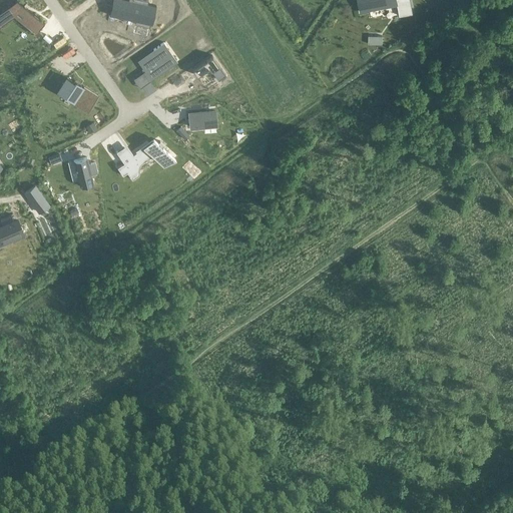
[(17,0),(0,12),(0,25),(2,24),(19,12),(23,16),(20,20),(37,34),(40,30),(39,29),(44,23),(17,0)]
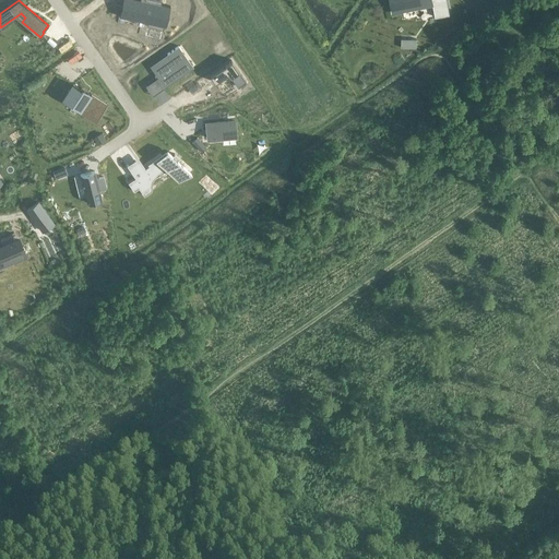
[(130,0),(127,18),(147,23),(147,26),(163,30),(164,26),(164,25),(168,7),(168,6),(161,3),(162,0),(130,0)]
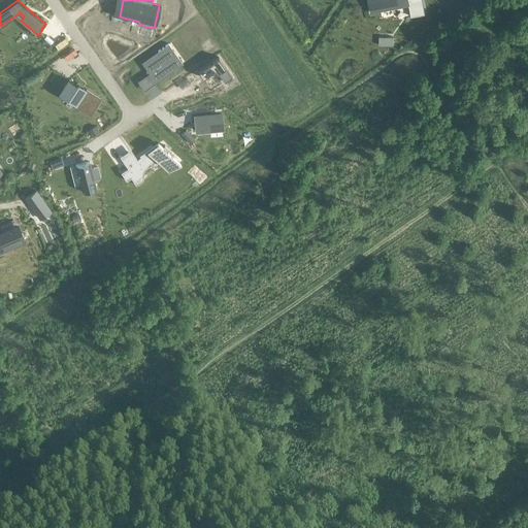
[(368,0),(371,12),(409,5),(411,17),(425,14),(422,0),(368,0)]
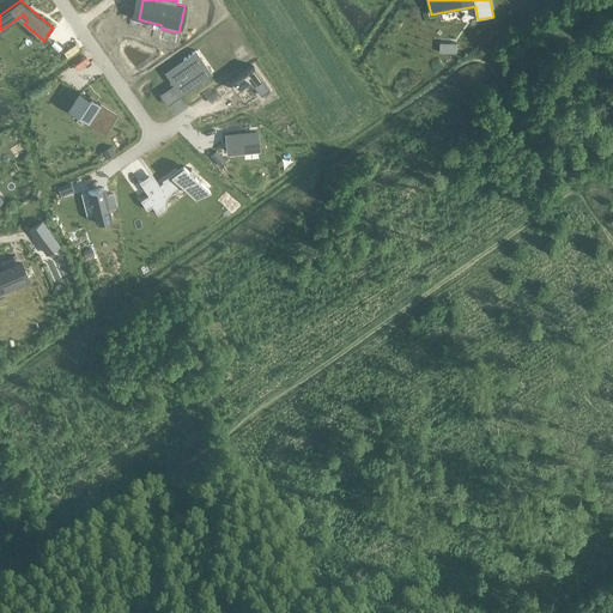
[(441,43),(439,53),(456,53),(457,43),(441,43)]
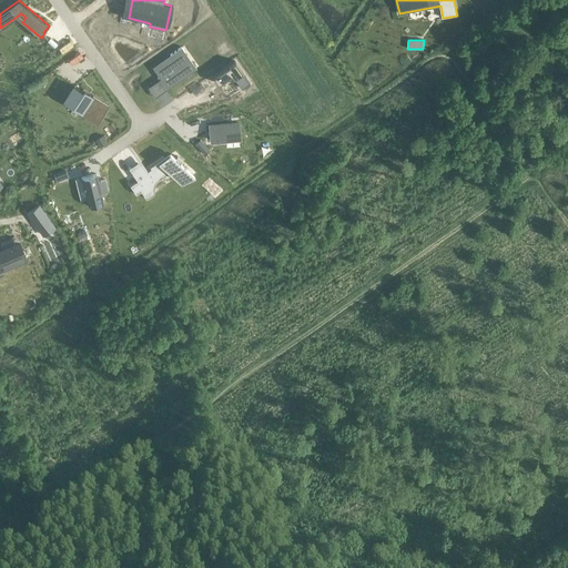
[(172,57),(154,69),(160,75),(159,75),(162,81),(163,80),(168,87),(173,83),(174,84),(184,78),(183,75),(186,73),(185,72),(191,68),(184,59),(188,57),(181,48),(182,47),(170,54),(172,57)]
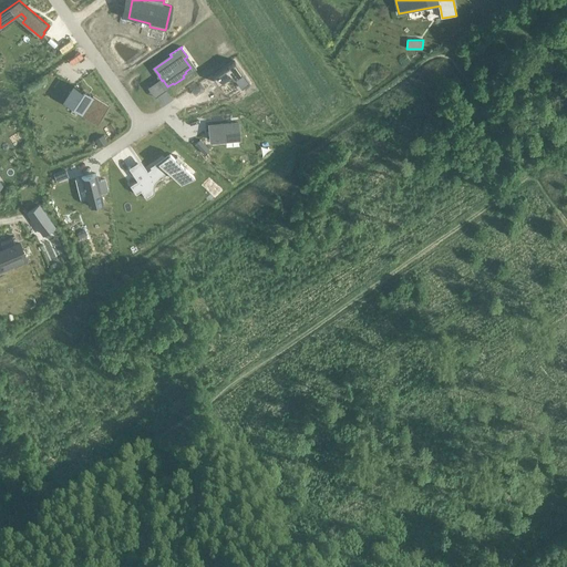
[(235,61),(213,75),(218,83),(232,73),(241,89),(249,82),(235,61)]
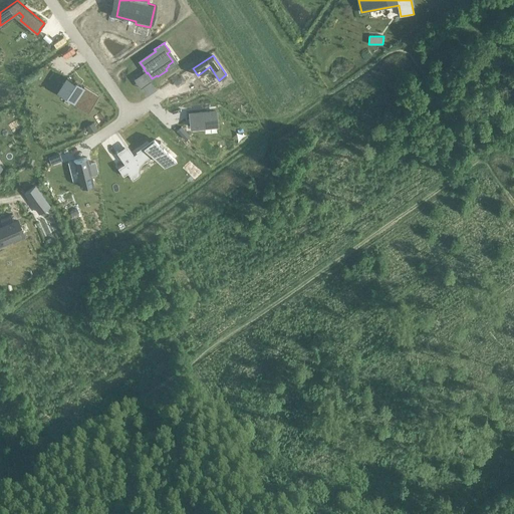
[(68,76),(59,90),(66,95),(68,91),(83,101),(81,105),(88,109),(98,95),(75,80),(68,76)]
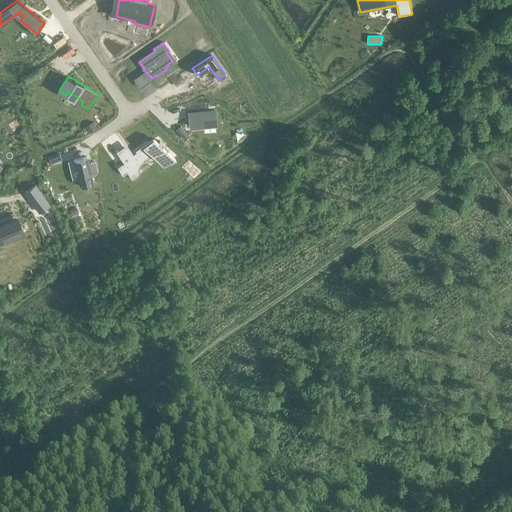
[(215,111),(188,113),(189,126),(216,124),(215,111)]
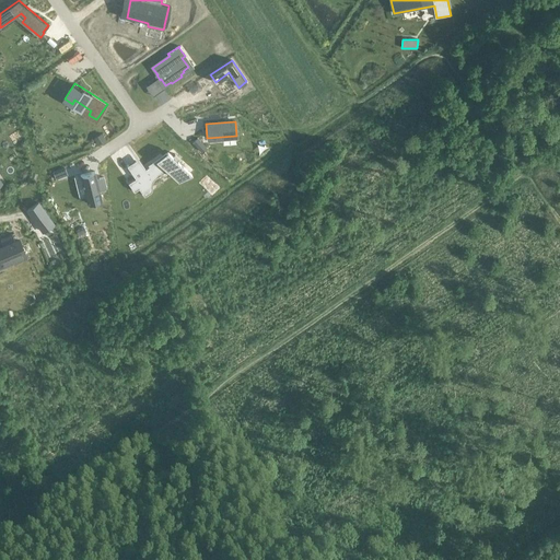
[(103,133),(95,139),(98,144),(106,140),(103,133)]
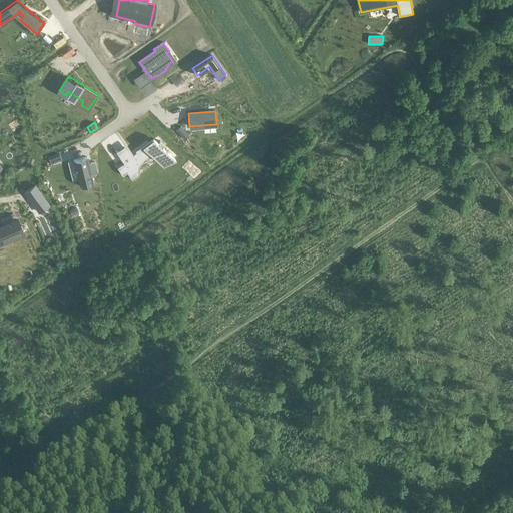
[(181,125),(176,130),(184,140),(189,135),(181,125)]
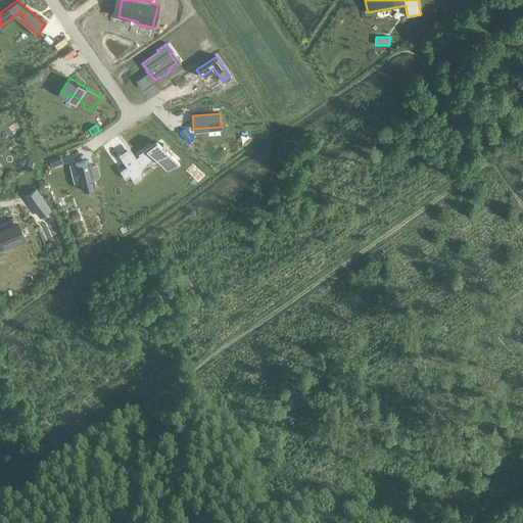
[(127,165),(120,171),(126,178),(130,176),(134,182),(135,182),(134,180),(141,175),(141,165),(156,156),(163,162),(171,157),(172,158),(173,157),(164,150),(168,148),(163,144),(154,150),(150,147),(148,148),(147,147),(142,151),(142,152),(133,159),(127,150),(126,150),(127,151),(121,155),(120,154),(119,154),(127,165)]
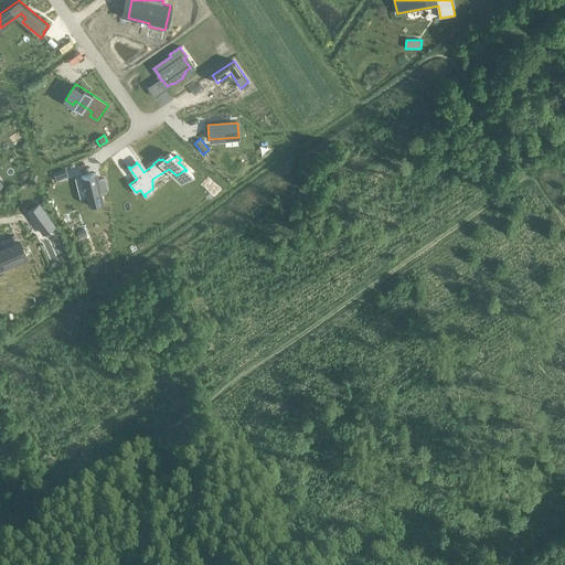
[(96,173),(81,177),(88,205),(103,202),(96,173)]
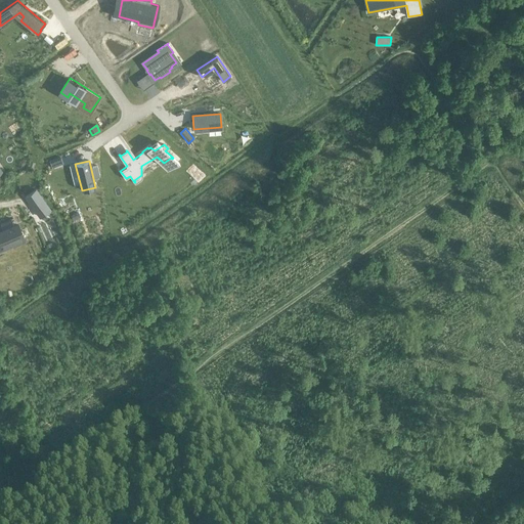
[(50,210),(36,189),(26,197),(26,198),(32,205),(31,206),(40,217),(45,213),(48,211),(50,210)]
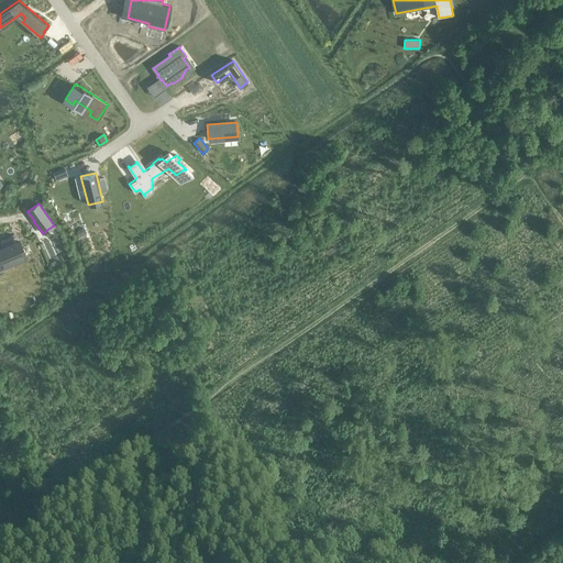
[(28,260),(19,241),(15,243),(12,235),(0,240),(2,246),(0,247),(0,265),(2,265),(12,261),(14,265),(28,260)]
